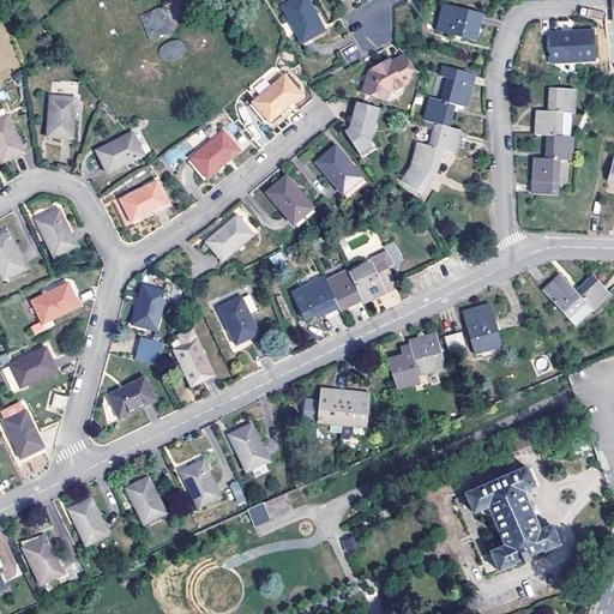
[(325,32),(308,0),(296,0),(283,6),(302,43),(325,32)]
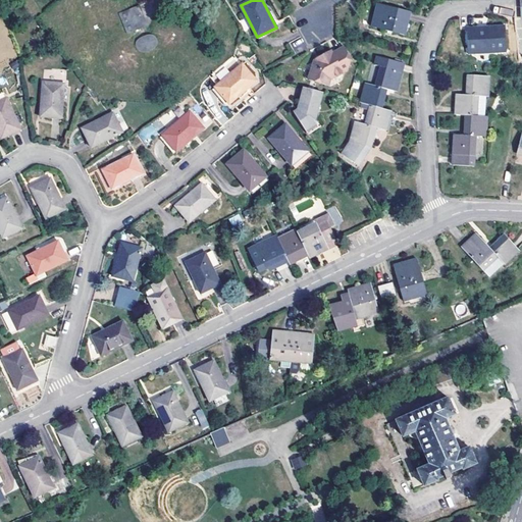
[(145,22),(137,2),(116,10),(124,31),(145,22)]
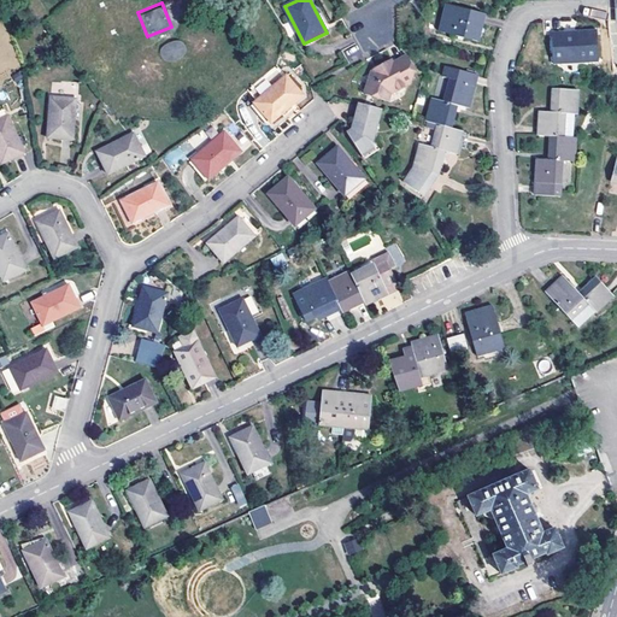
[(479,41),(485,13),(447,4),(441,33),(479,41)]
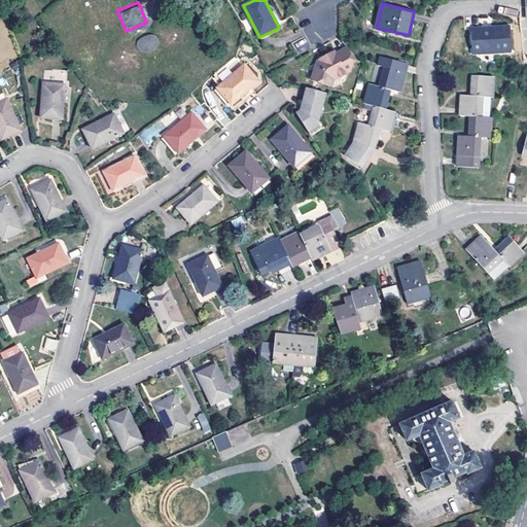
[(481,28),(481,22),(472,23),(473,53),(513,50),(512,26),(481,28)]
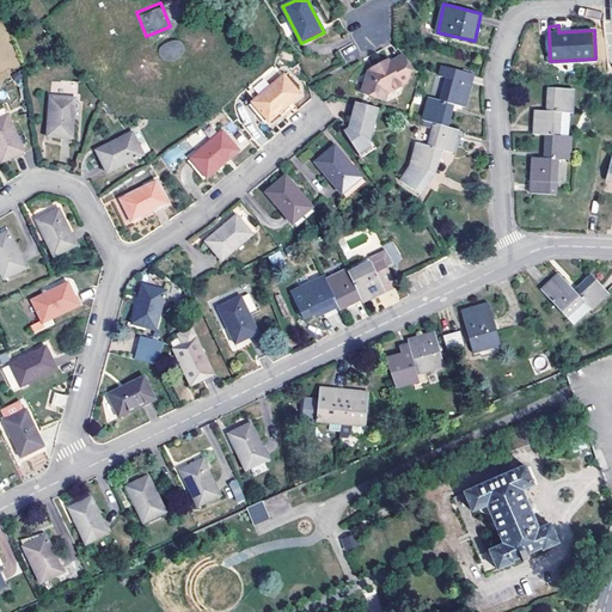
[(158,43),(159,60),(184,57),(183,42),(158,43)]
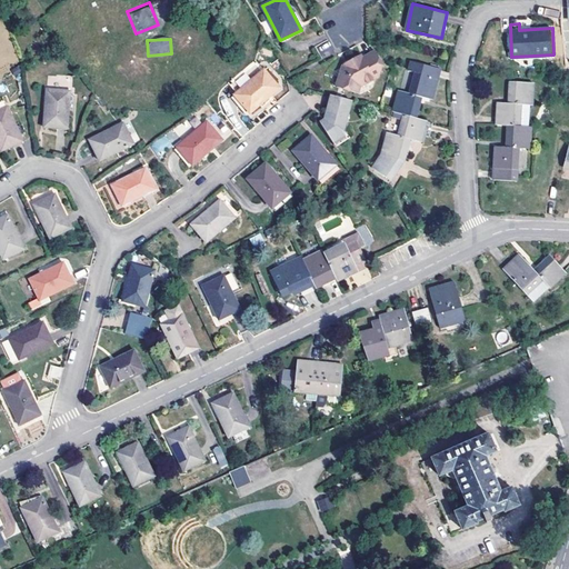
[(353,58),(356,61),(343,68),(339,86),(353,89),(362,86),(383,73),(386,63),(378,48),(365,56),(363,53),(353,58)]
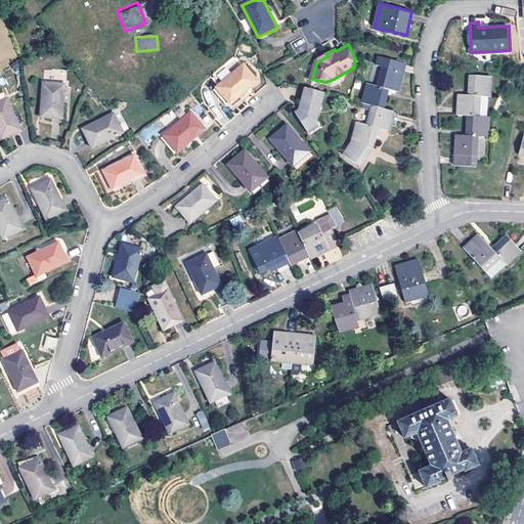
[(377,64),(383,67),(378,85),(368,83),(363,102),(373,104),(383,107),(388,88),(397,90),(405,63),(380,56),(377,64)]
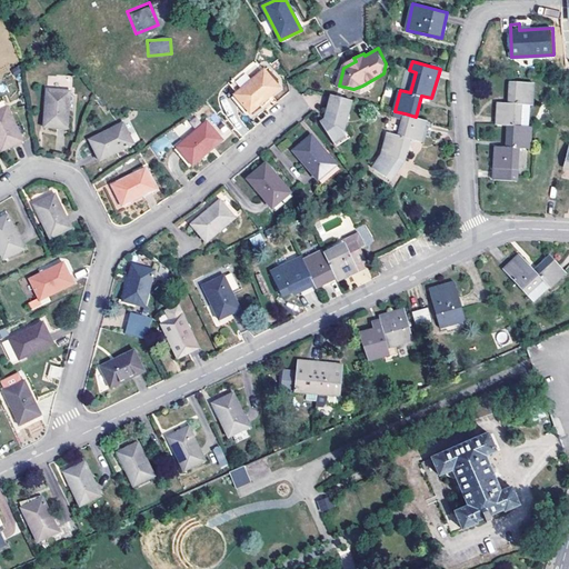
[(279,88),(263,69),(235,93),(249,112),(279,88)]
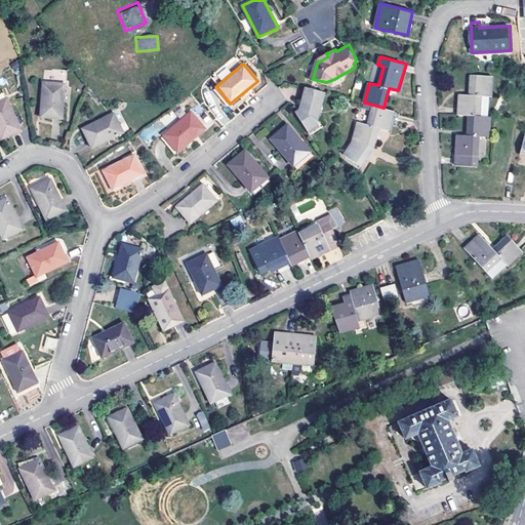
[(488,117),(489,96),(491,96),(492,76),(473,75),(471,95),(461,94),(460,115),(470,115),(488,117)]
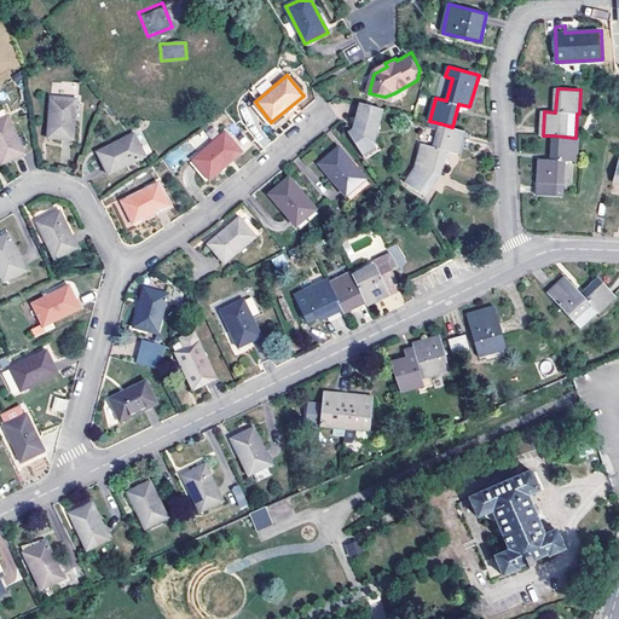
[(73,134),(76,93),(51,91),(47,132),(73,134)]
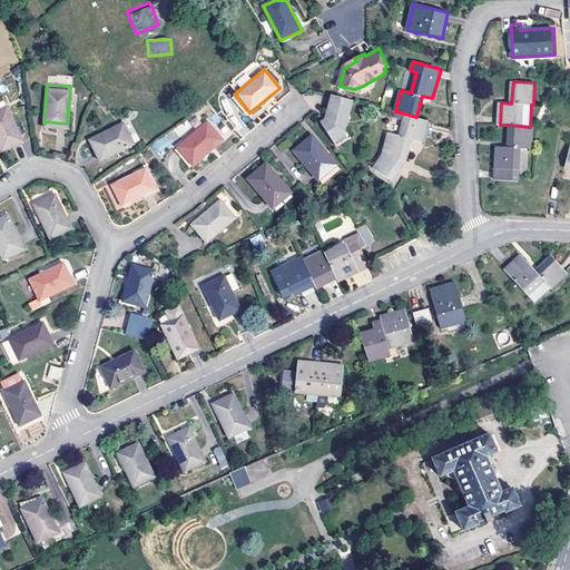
[(354,99),(336,94),(328,117),(324,120),(340,143),(350,136),(346,129),(354,99)]
